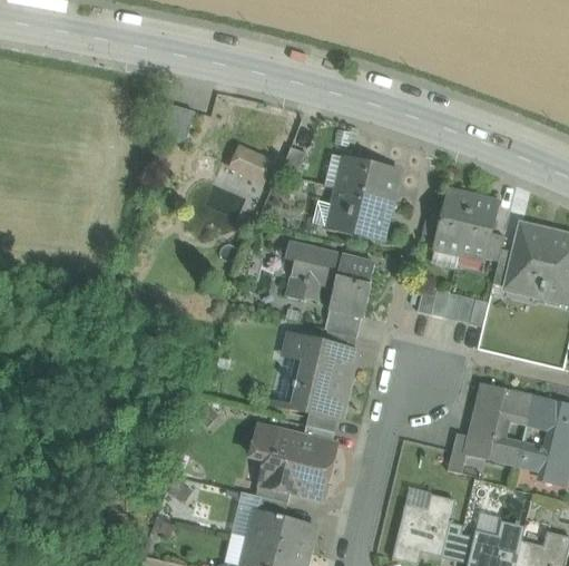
[(195,110),(169,103),(159,135),(186,142),(195,110)]
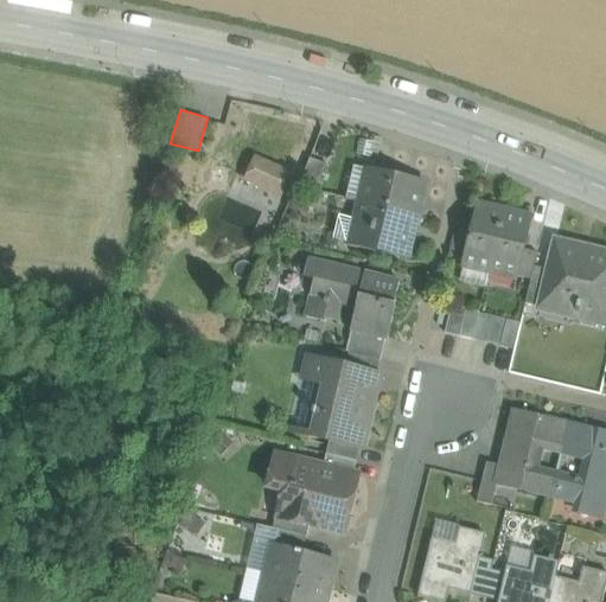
[(325,161),(310,155),(298,184),(314,187),(325,161)]
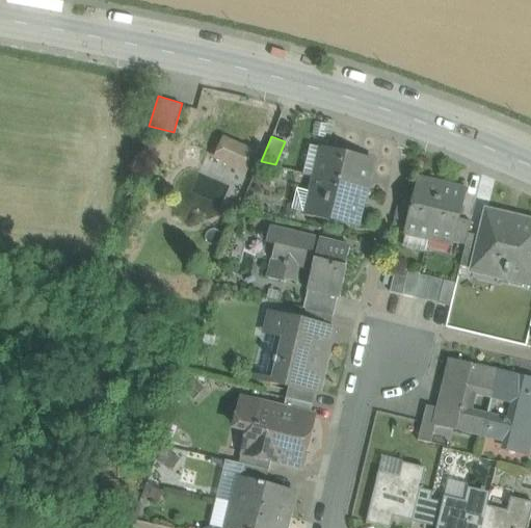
[(253,150),(224,137),(216,155),(244,167),(253,150)]
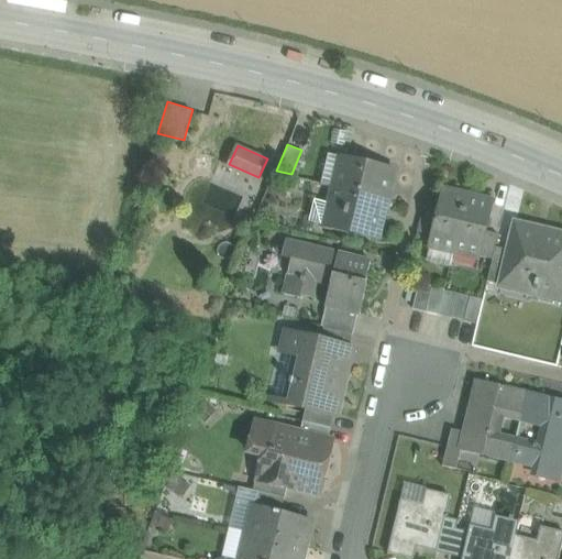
[(211,168),(211,150),(194,150),(194,168),(211,168)]
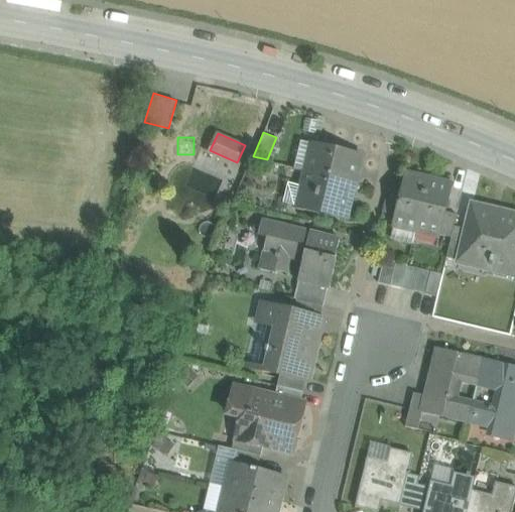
[(360,151),(299,137),(292,166),(304,169),(304,168),(354,179),(360,151)]
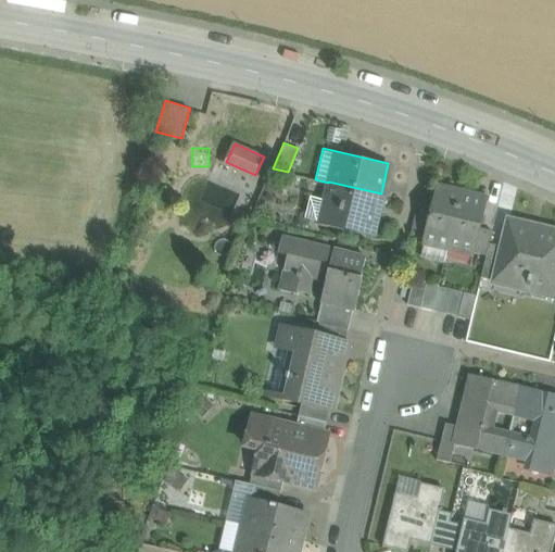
[(381,193),(328,182),(328,183),(326,193),(320,213),(319,222),(371,235),(381,193)]
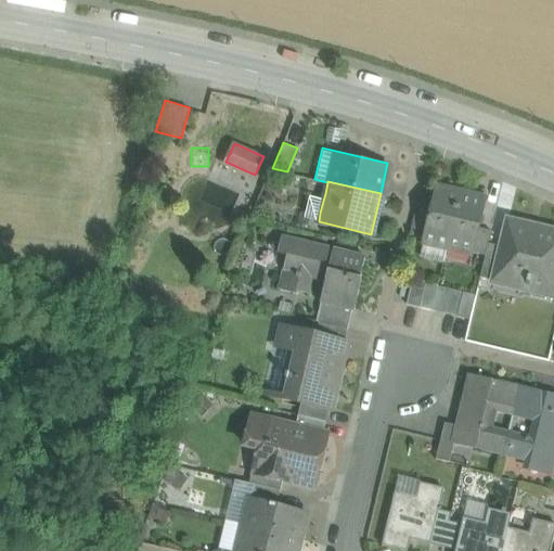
[(460,190),(434,184),(422,238),(447,243),(460,190)]
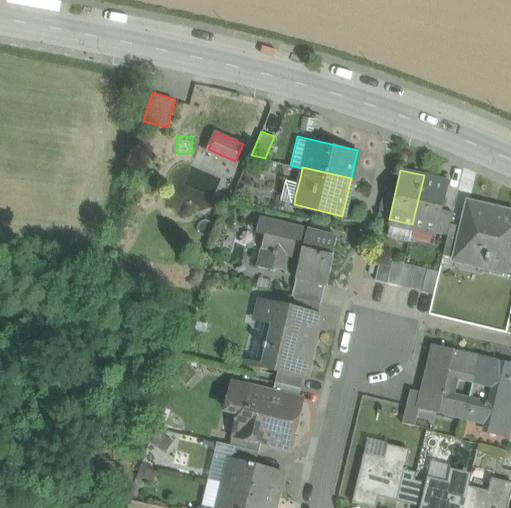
[(283,193),(295,196),(300,178),(287,175),(283,193)]
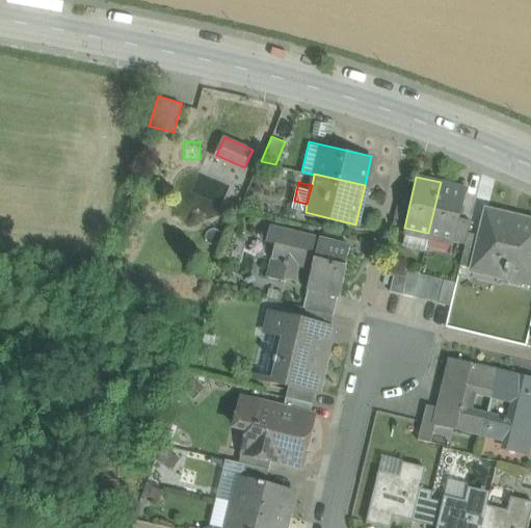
[(463,188),(441,182),(428,233),(452,239),(457,214),(463,188)]
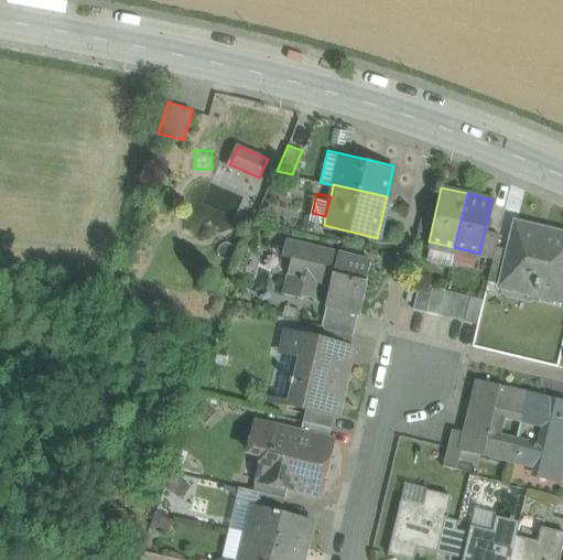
[(199,251),(219,252),(220,237),(233,238),(234,207),(202,205),(199,251)]
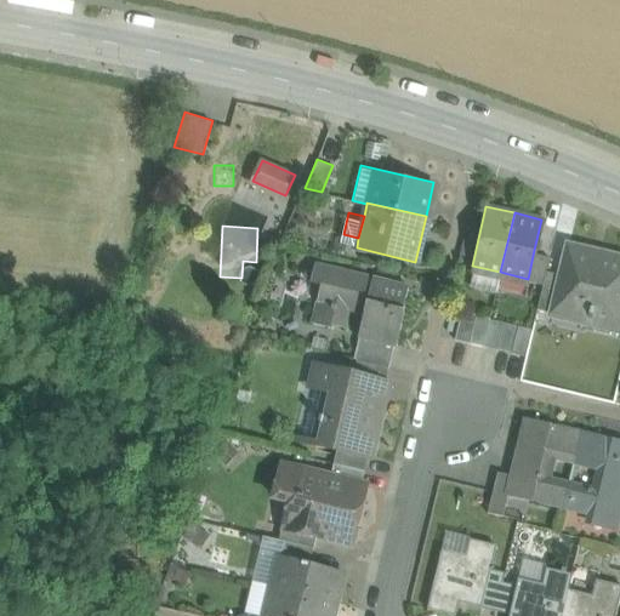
[(619,309),(619,254),(568,243),(561,271),(552,308),(555,308),(556,301),(585,308),(584,315),(616,324),(619,309)]
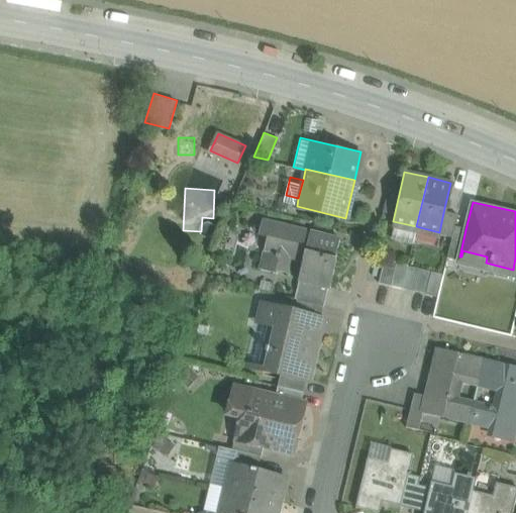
[(456,211),(444,208),(439,232),(451,235),(454,223),(456,211)]
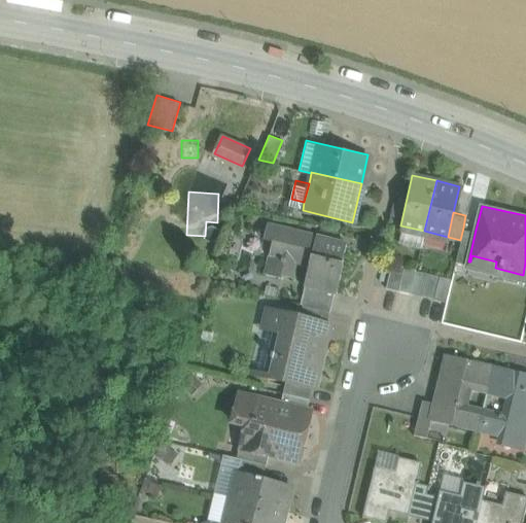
[(347,241),(275,223),(274,224),(275,225),(264,272),(281,276),(284,262),(285,263),(286,258),(308,264),(304,283),(334,290),(336,290),(343,262),(342,262),(347,241)]
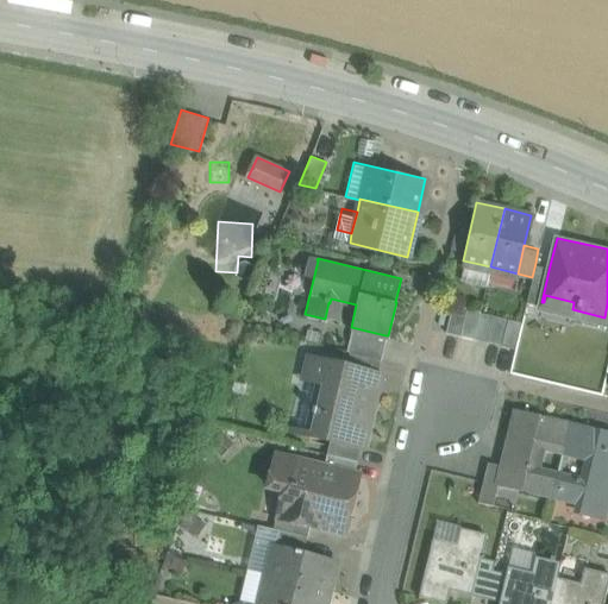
[(490,266),(463,260),(458,276),(487,283),(490,266)]
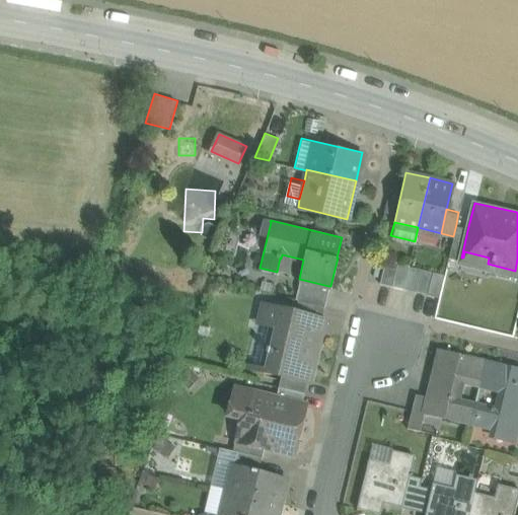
[(468,226),(456,224),(453,236),(448,254),(461,258),(468,226)]
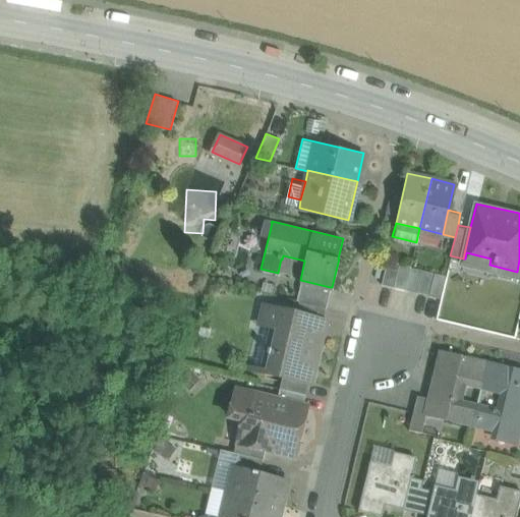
[(399,262),(387,259),(381,283),(393,286),(399,262)]
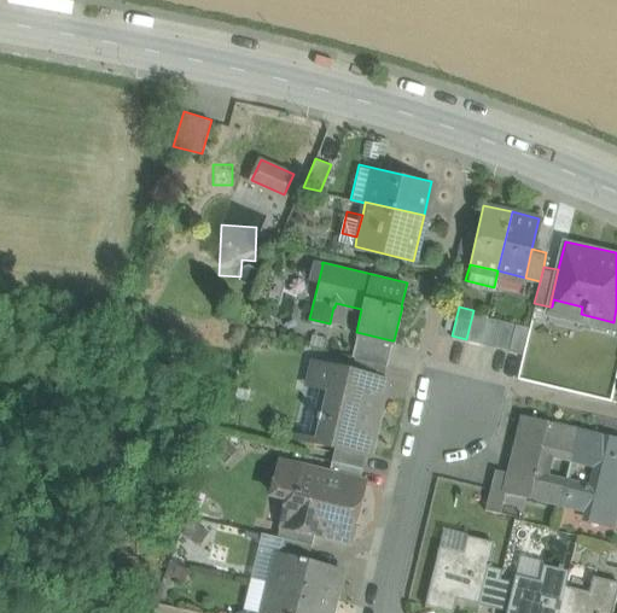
[(487,314),(473,310),(466,339),(479,342),(487,315),(487,314)]
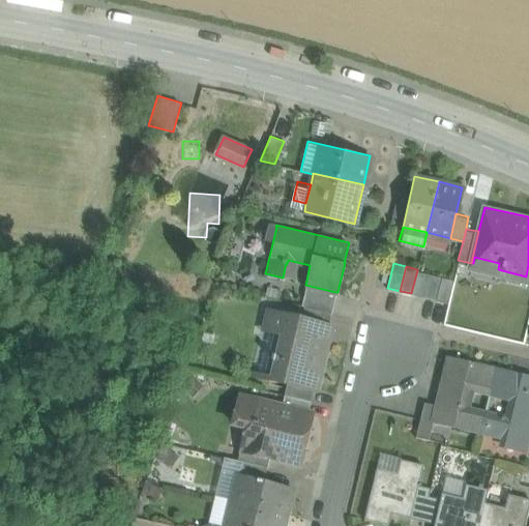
[(429,273),(417,270),(411,293),(423,296),(429,273)]
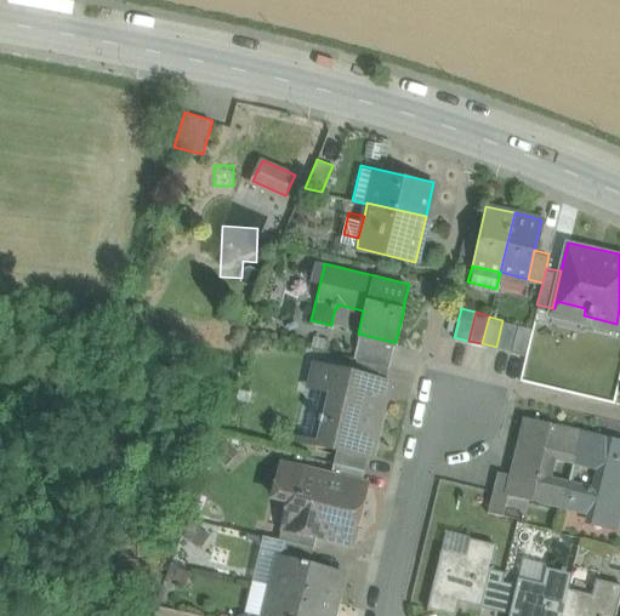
[(502,320),(496,347),(511,349),(517,324),(502,320)]
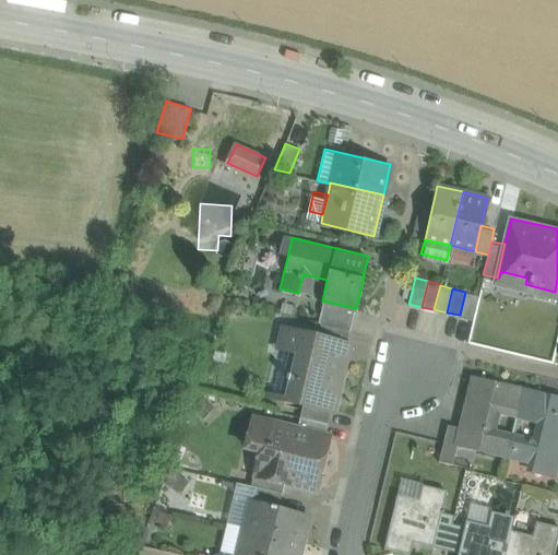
[(478,294),(465,292),(460,315),(472,318),(478,294)]
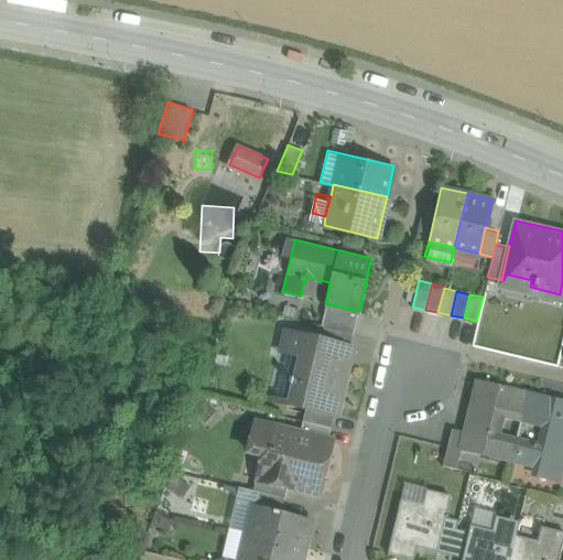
[(357,311),(325,303),(321,324),(323,324),(353,332),(357,311)]
